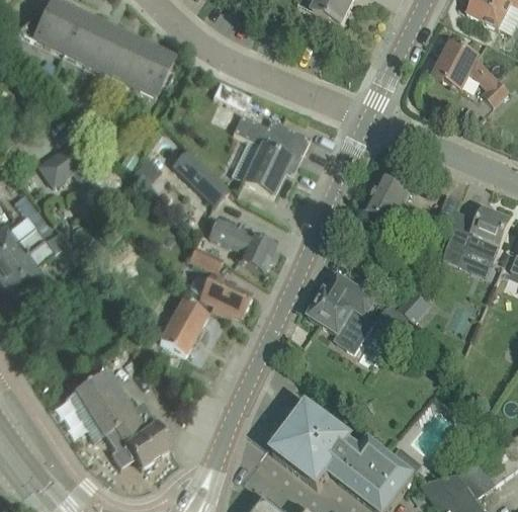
[(59,54),(78,13),(63,6),(66,0),(52,0),(16,32),(17,33),(16,34),(59,54)]
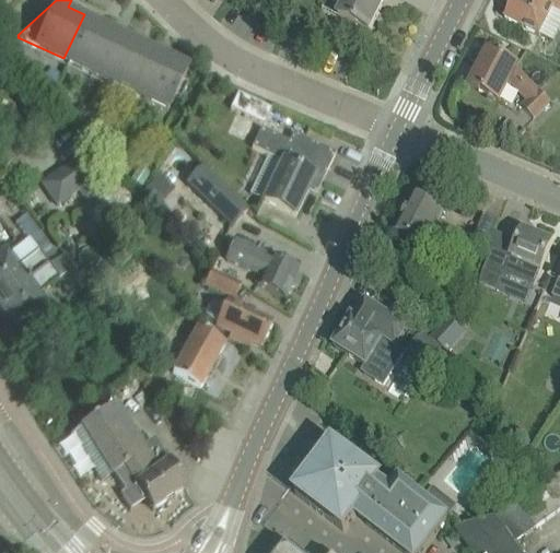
[(343,0),(338,12),(370,27),(382,0),(343,0)]
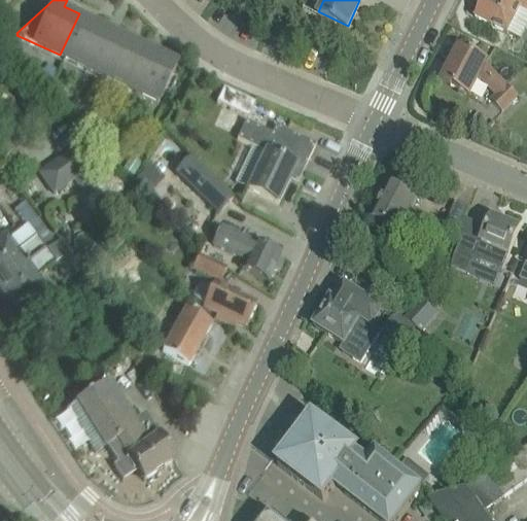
[(481,0),(476,12),(506,29),(520,4),(526,8),(526,0),(481,0)]
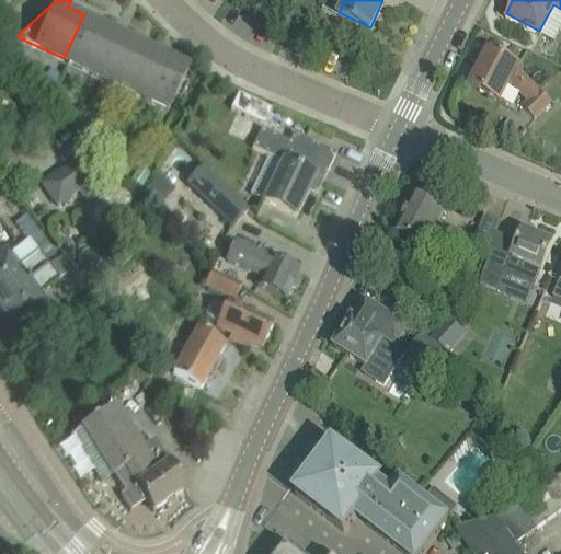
[(99,74),(110,49),(121,25),(114,22),(112,27),(84,14),(64,58),(99,74)]
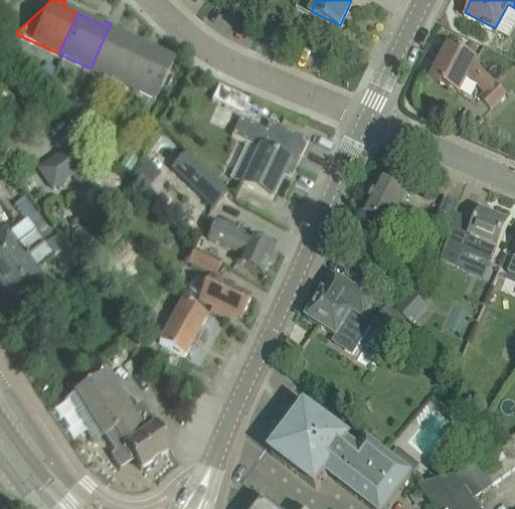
[(126,83),(140,53),(144,44),(115,30),(117,26),(111,23),(101,45),(91,68),(126,83)]
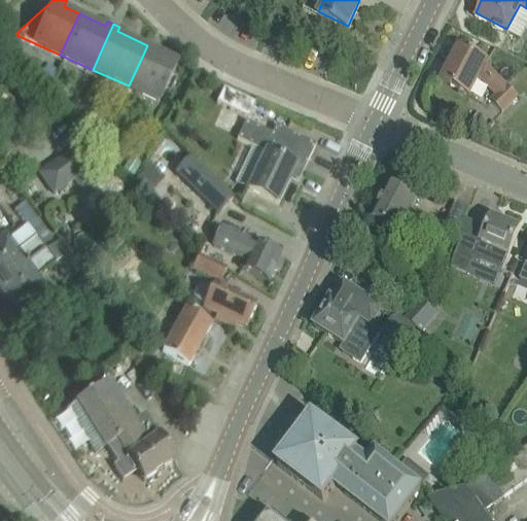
[(442,77),(451,82),(469,92),(480,72),(497,91),(491,97),(501,107),(518,92),(506,80),(506,81),(486,61),(487,58),(459,43),(442,77)]
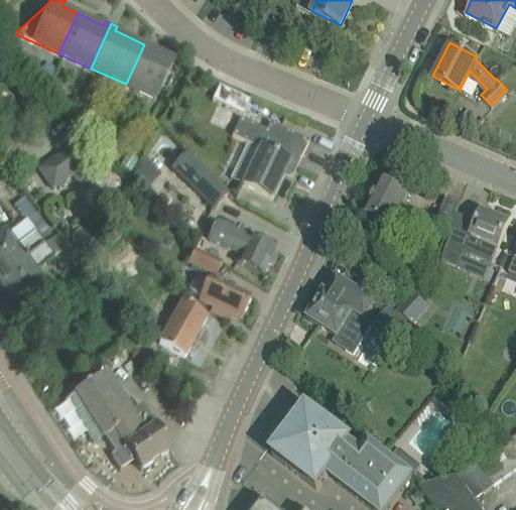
[(140,53),(126,84),(154,97),(160,85),(165,87),(164,89),(165,89),(173,72),(172,72),(171,73),(167,71),(173,58),(144,44),(140,53)]
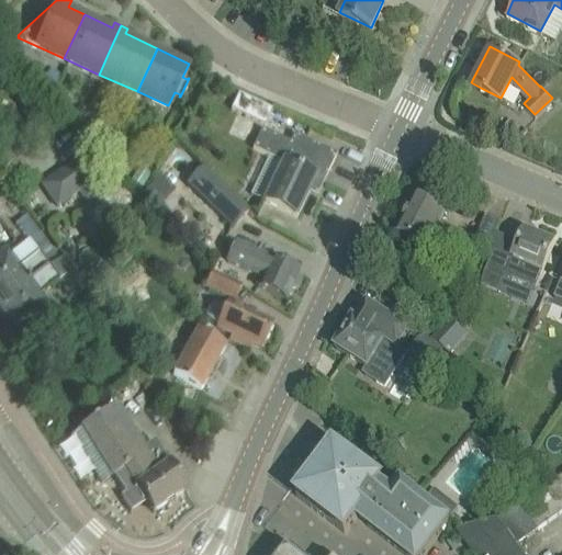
[(54,80),(44,72),(37,81),(59,100),(63,97),(67,92),(54,80)]
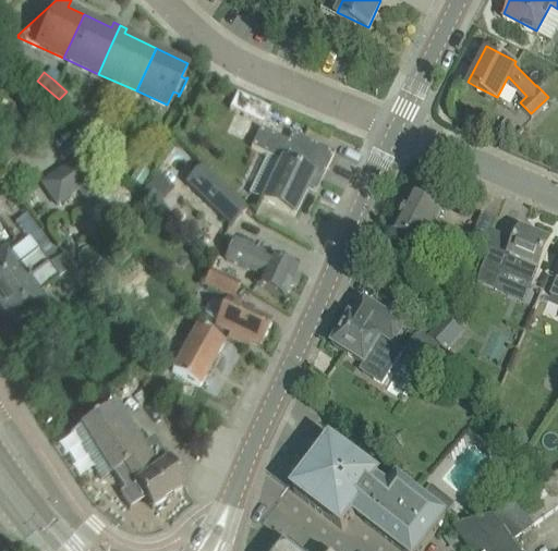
[(263,120),(270,103),(237,88),(230,103),(263,120)]
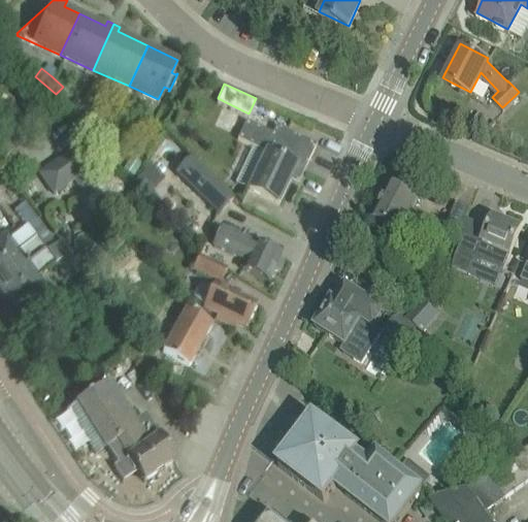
[(83,102),(78,108),(75,111),(86,120),(93,111),(83,102)]
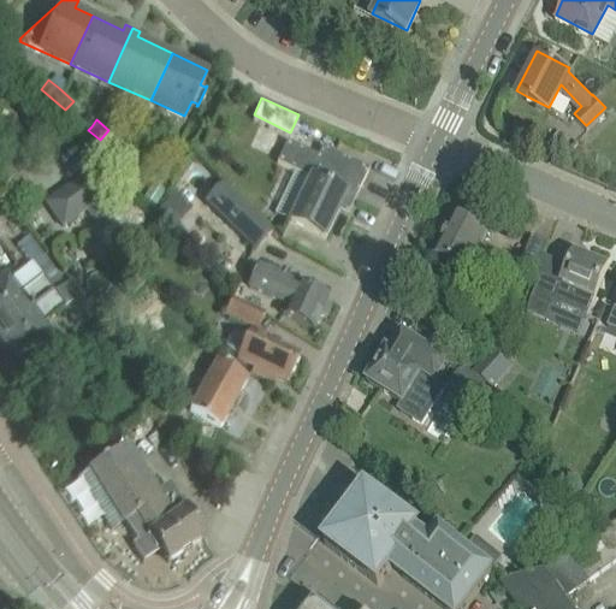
[(344,188),(344,187),(345,183),(357,188),(368,164),(323,142),(318,151),(288,136),(277,157),(311,173),(290,216),(289,217),(325,234),(326,232),(325,232),(345,190),(347,190),(347,189),(344,188)]
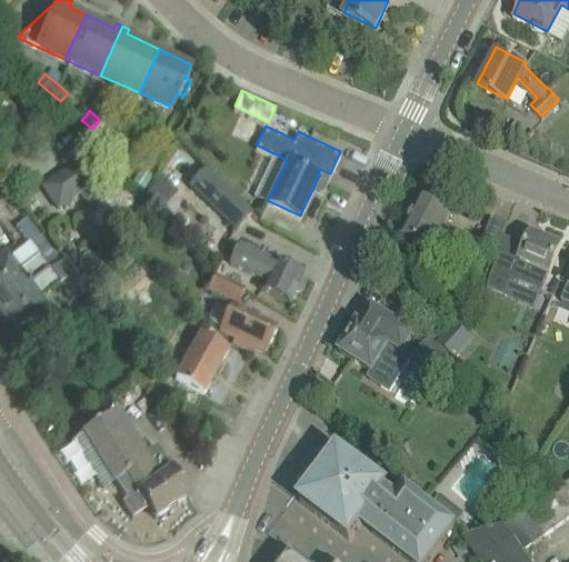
[(119,154),(128,144),(116,133),(107,143),(119,154)]
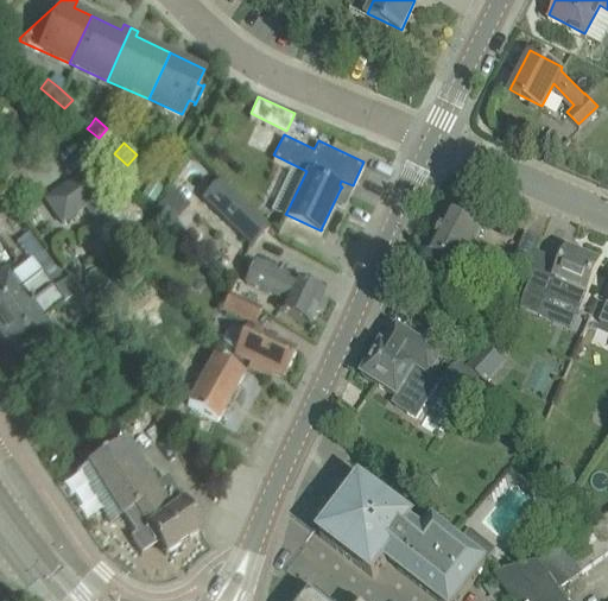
[(62,219),(86,202),(94,215),(119,198),(93,162),(46,194),(62,219)]
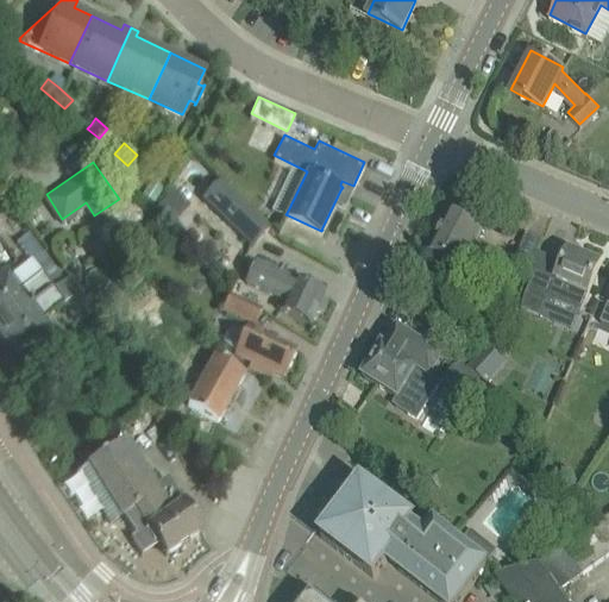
[(154,196),(163,181),(151,174),(142,189),(154,196)]
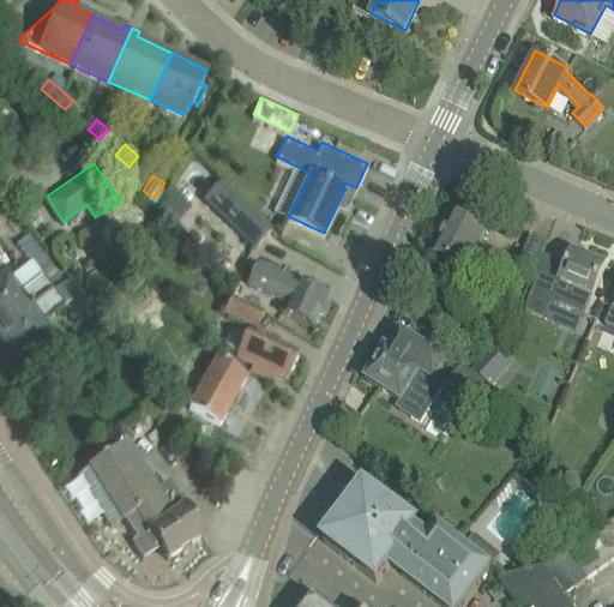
[(272,224),(223,176),(204,197),(253,245),(272,224)]
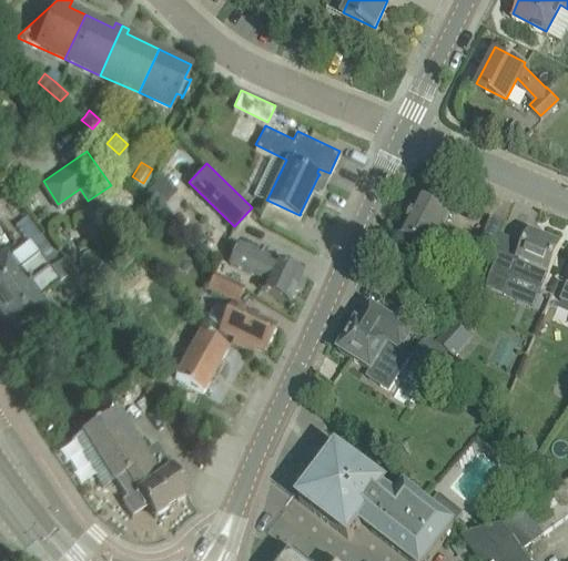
[(401,231),(430,246),(435,237),(458,250),(468,231),(445,218),(449,208),(421,193),(401,231)]
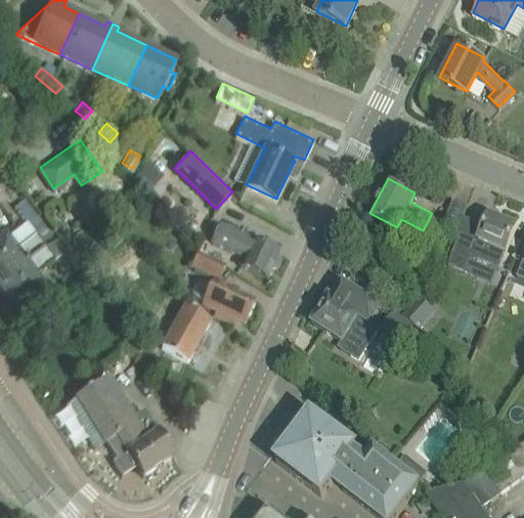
[(0,277),(45,246),(45,245),(56,236),(26,195),(14,204),(36,232),(15,248),(5,235),(0,239),(0,277)]
